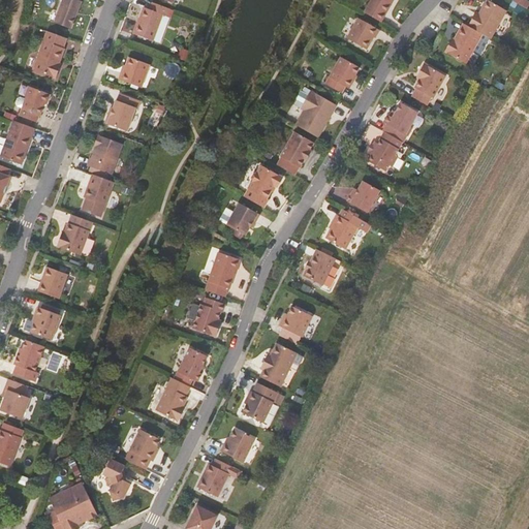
[(82,1),(79,0),(63,0),(55,23),(71,29),(82,1)]
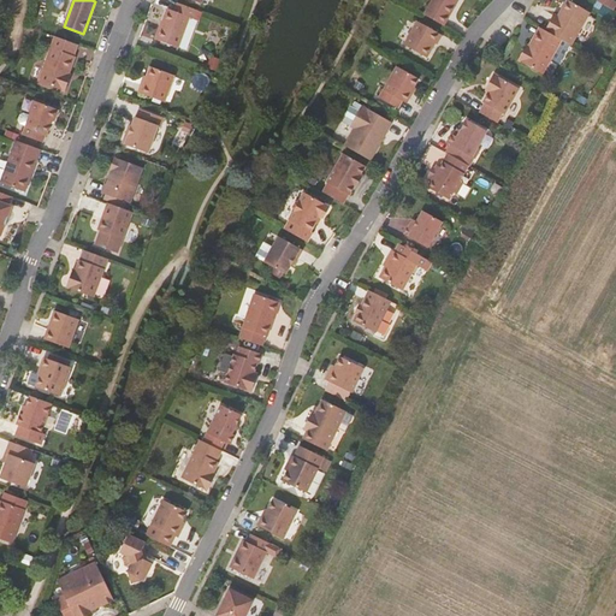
[(432,0),(425,15),(444,25),(458,0),(432,0)]
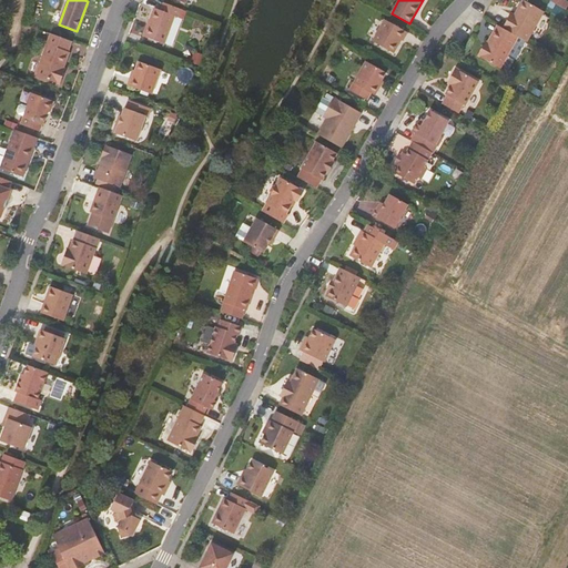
[(521,39),(527,41),(545,11),(524,0),(523,0),(515,14),(511,13),(503,28),(519,37),(521,39)]
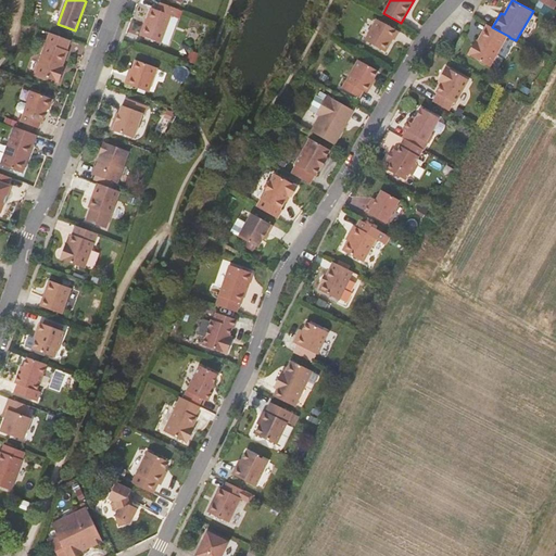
[(181,10),(164,3),(161,13),(154,11),(144,39),(164,47),(174,20),(178,21),(181,10)]
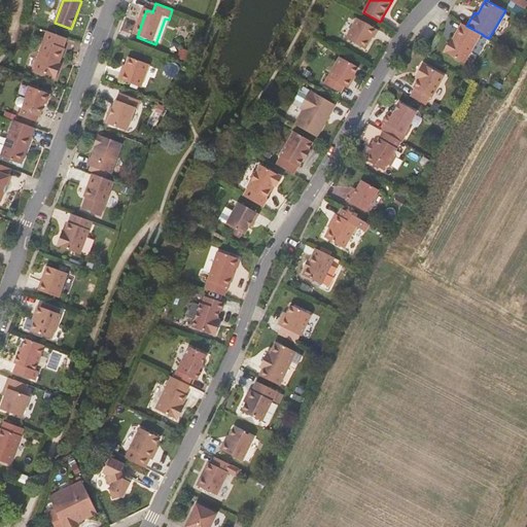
[(379,30),(357,18),(346,38),(365,49),(373,36),(375,37),(379,30)]
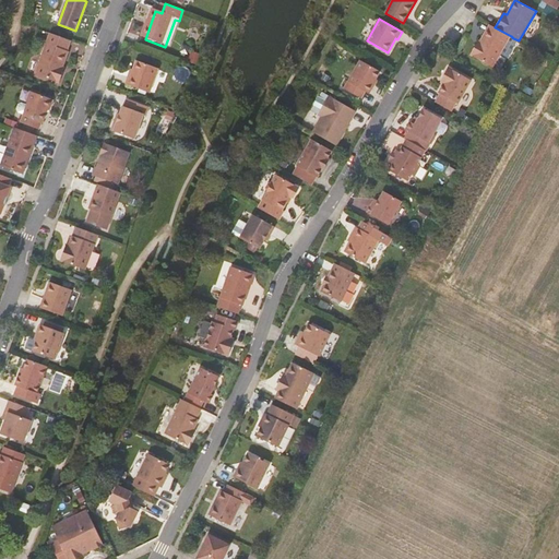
[(511,36),(495,27),(490,25),(478,45),(477,47),(475,46),(471,55),(494,67),(511,36)]
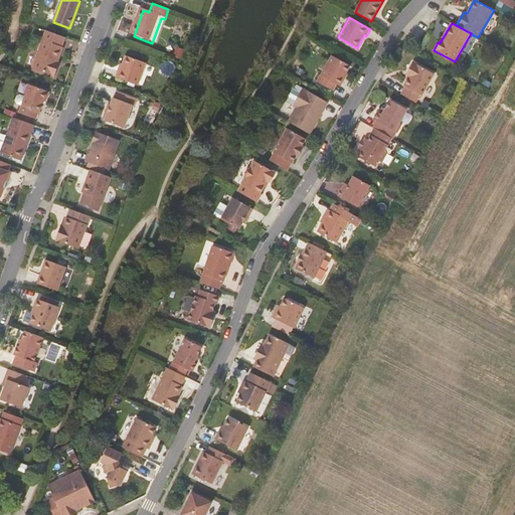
[(65,37),(46,30),(32,68),(54,76),(58,66),(56,66),(57,62),(63,47),(62,46),(65,37)]
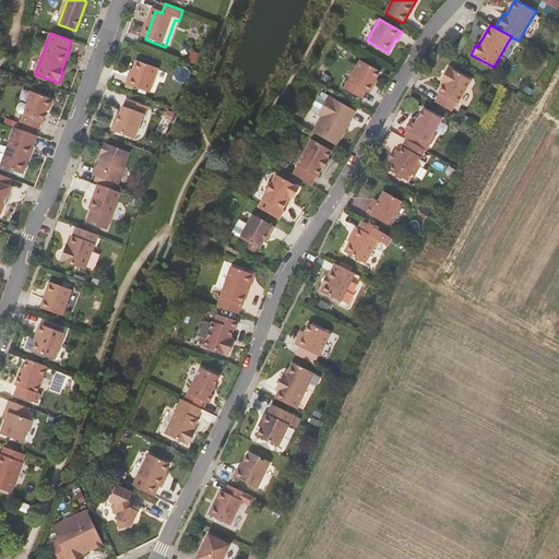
[(548,70),(552,63),(543,58),(538,66),(548,70)]
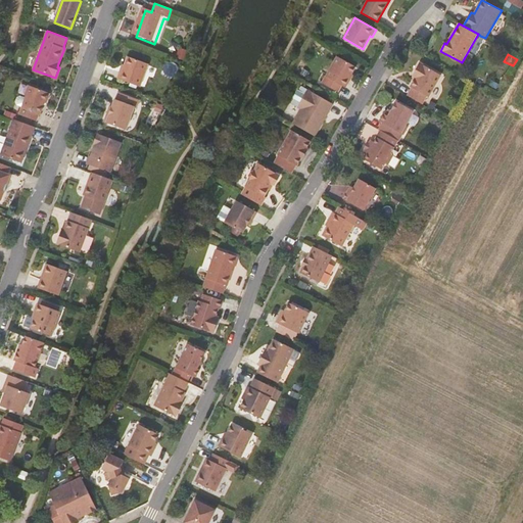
[(347,78),(350,74),(354,65),(336,55),(321,83),(336,91),(340,85),(344,87),(349,79),(347,78)]
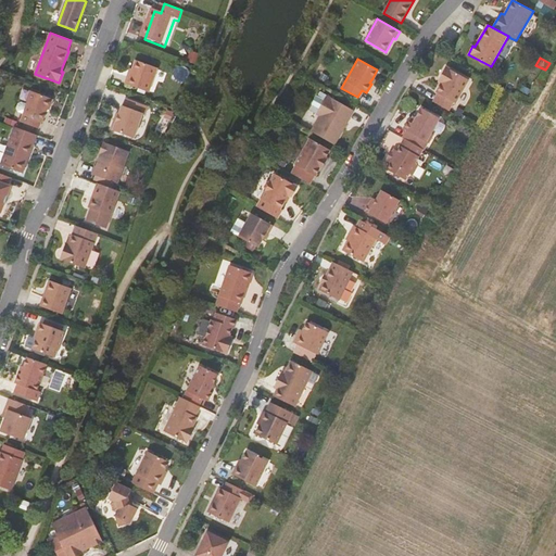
[(130,75),(128,75),(125,84),(149,92),(158,67),(136,60),(133,70),(130,75)]
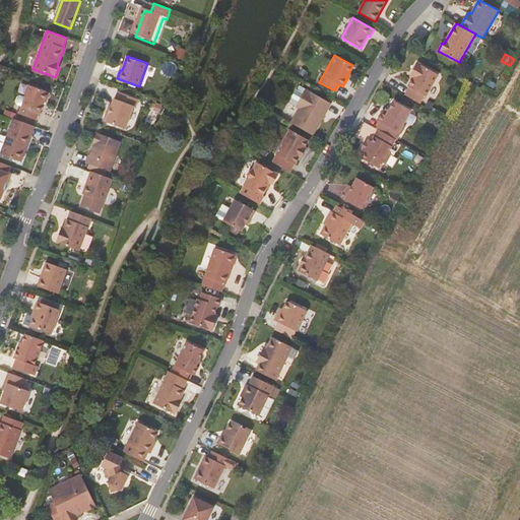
[(404,94),(416,102),(420,95),(423,96),(436,74),(414,63),(409,72),(412,74),(410,78),(406,84),(405,86),(407,87),(404,94)]
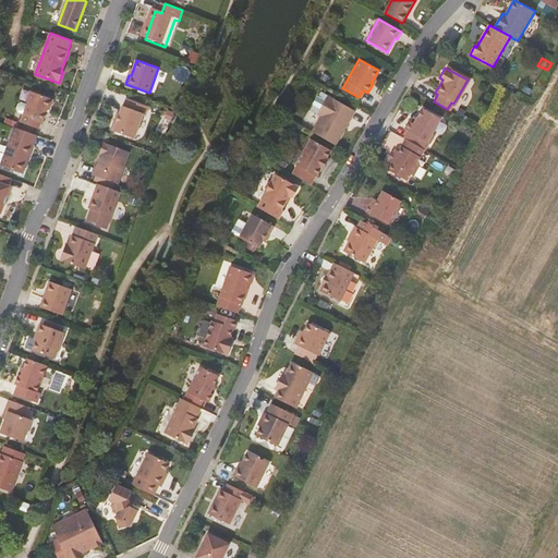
[(53,99),(31,91),(27,101),(28,105),(25,113),(22,122),(39,129),(43,121),(43,122),(47,111),(49,109),(53,99)]
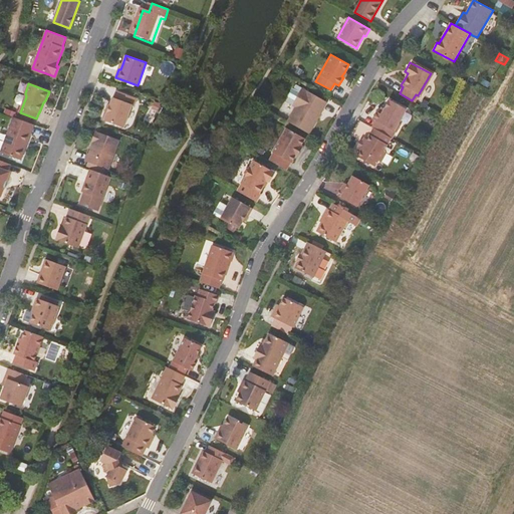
[(293,105),(302,87),(297,84),(294,88),(293,88),(288,96),(289,97),(287,101),(293,105)]
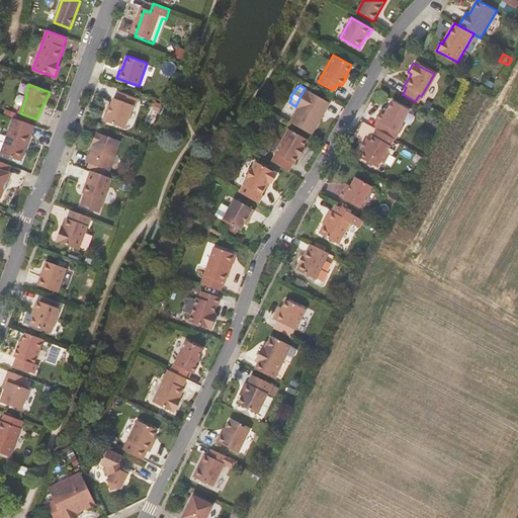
[(290,122),(312,135),(321,120),(318,119),(328,101),(305,88),(295,106),(298,108),(290,122)]
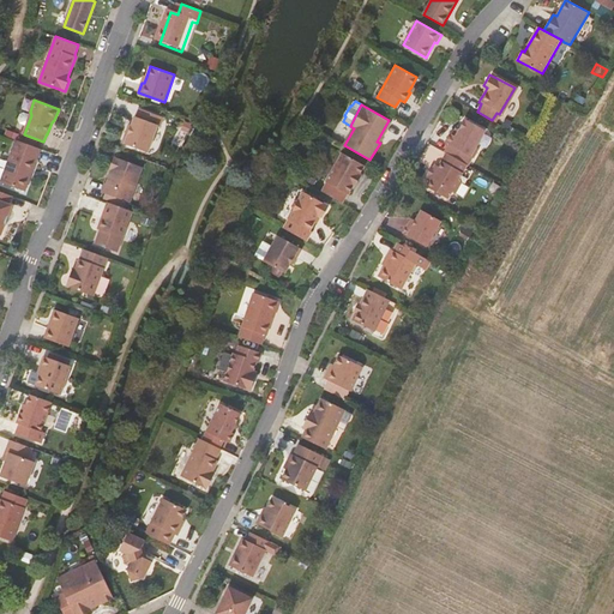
[(130,132),(127,131),(122,143),(148,152),(158,126),(161,126),(163,118),(140,109),(138,118),(136,116),(132,126),(130,132)]
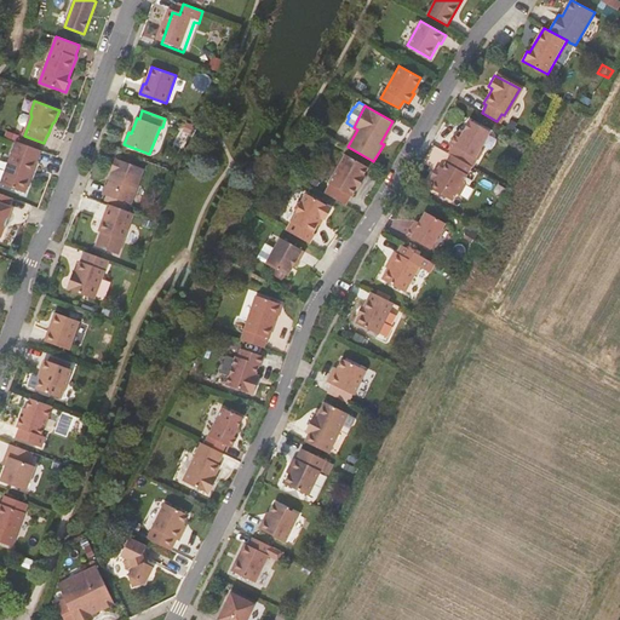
[(28,126),(32,116),(26,114),(22,116),(21,120),(22,124),(28,126)]
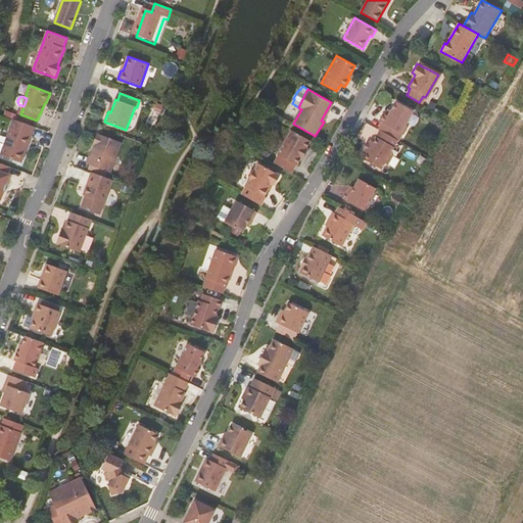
[(381,130),(395,139),(399,133),(403,135),(409,127),(406,125),(414,111),(397,101),(391,110),(388,116),(385,114),(384,113),(379,121),(382,123),(378,129),(381,130)]
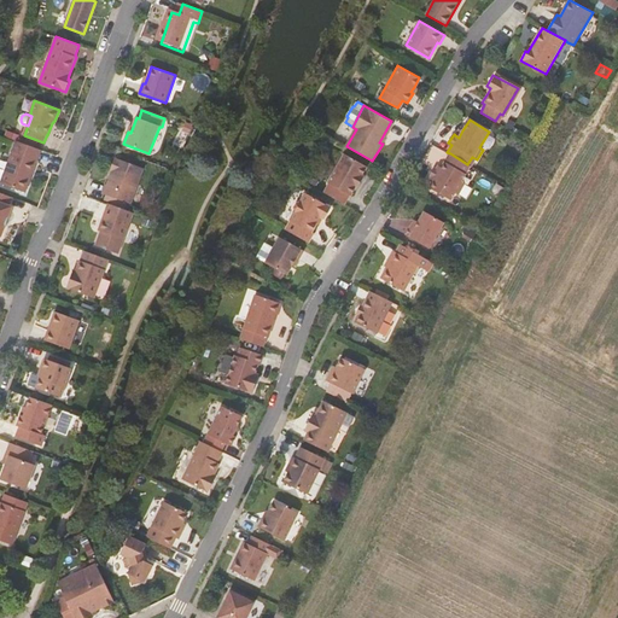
[(379,143),(383,144),(394,123),(391,121),(379,143)]
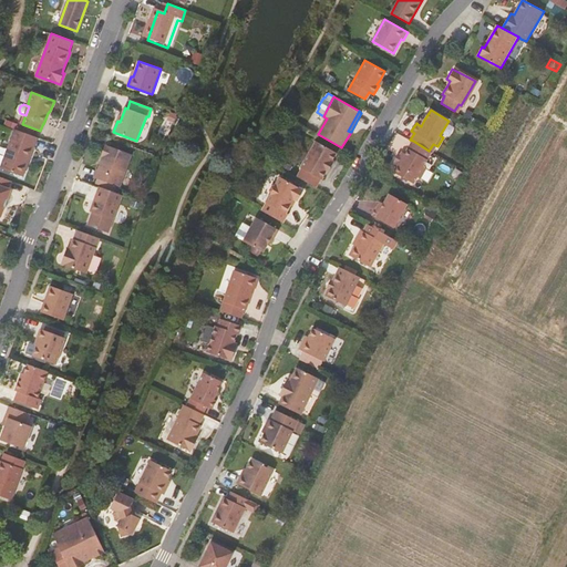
[(30,158),(38,137),(16,130),(1,168),(21,176),(28,158),(30,158)]
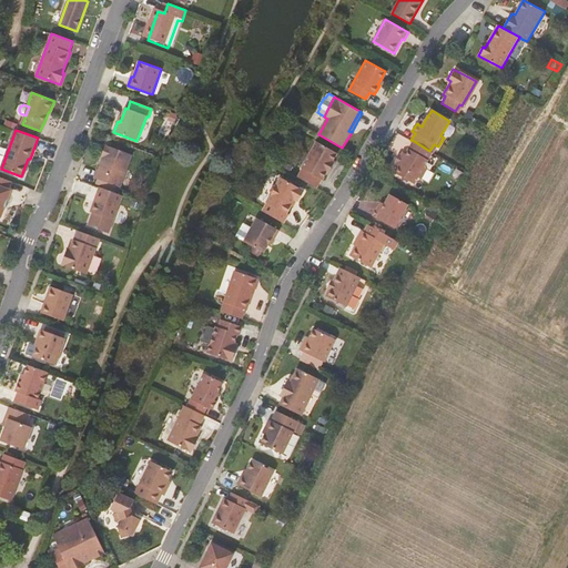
[(424,166),(433,152),(429,151),(414,141),(406,154),(403,153),(402,155),(397,163),(395,166),(398,169),(395,173),(414,184),(418,178),(422,179),(427,169),(424,166)]
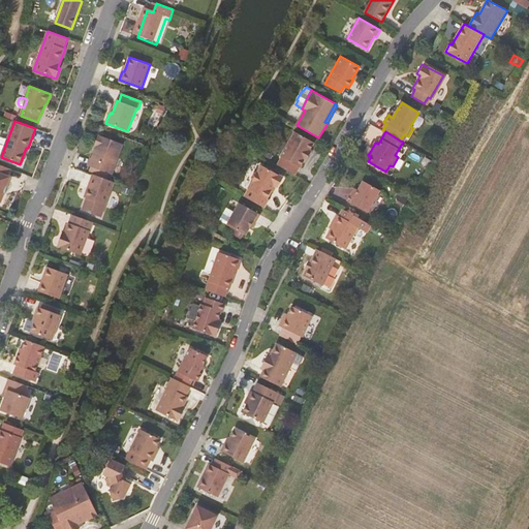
[(89,158),(86,164),(110,174),(121,144),(96,134),(92,145),(93,146),(89,158)]
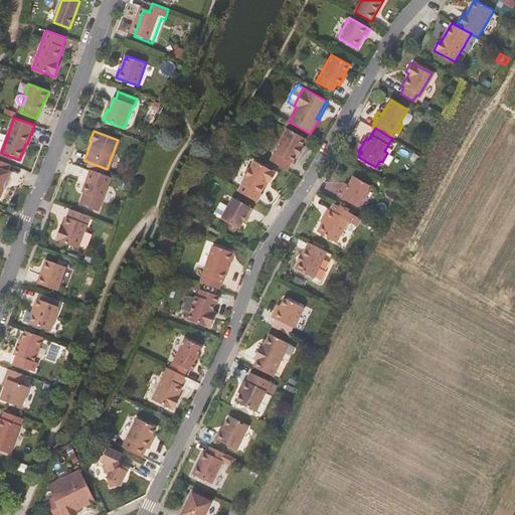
[(272,162),(289,171),(293,165),(294,165),(298,158),(300,158),(304,150),(304,149),(308,141),(289,131),(275,154),(276,155),(272,162)]
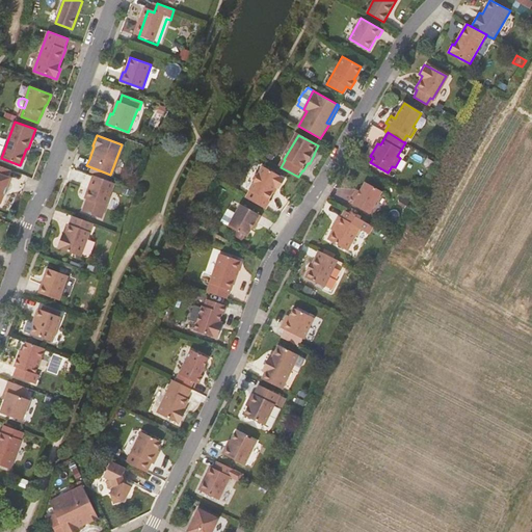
[(9,171),(10,169),(0,165),(0,203),(1,203),(10,178),(8,177),(9,171)]
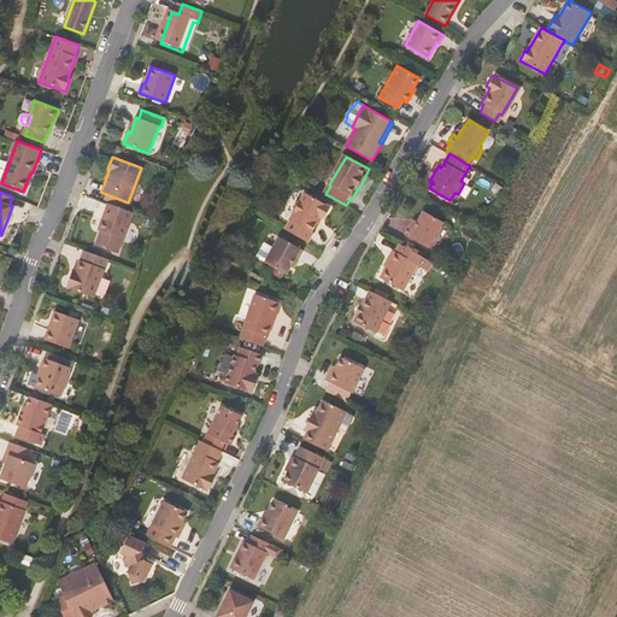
[(297,213),(287,230),(311,244),(316,235),(315,234),(321,224),(323,218),(327,219),(334,207),(309,193),(303,203),(299,204),(295,209),(297,213)]
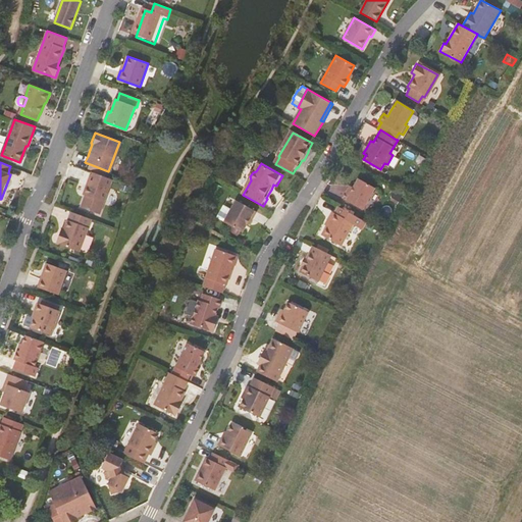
[(104,203),(113,179),(92,172),(84,195),(86,195),(81,207),(100,214),(104,203)]
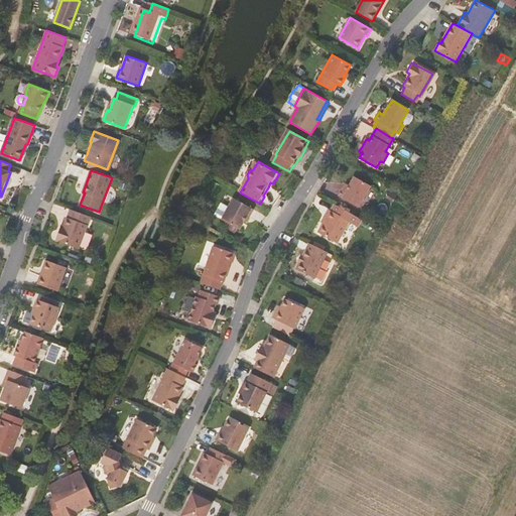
[(359,208),(371,185),(355,176),(346,191),(343,190),(340,197),(359,208)]
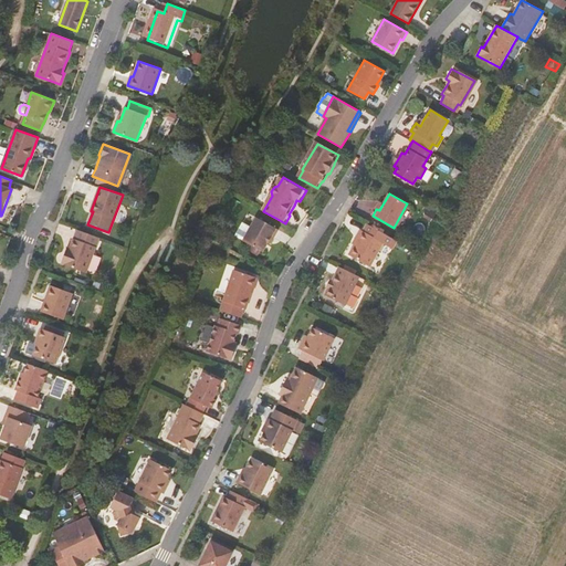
[(431,208),(427,216),(435,221),(439,213),(431,208)]
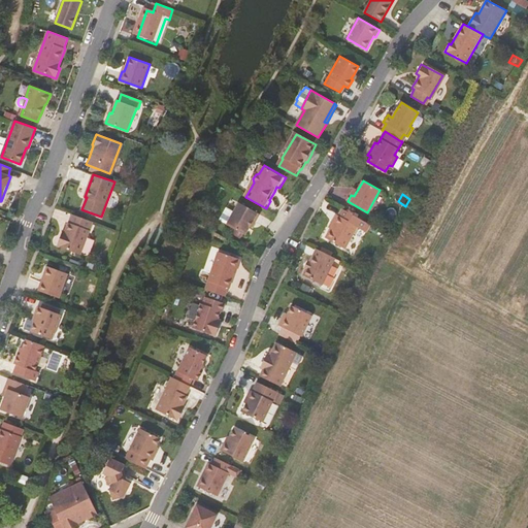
[(254,221),(256,222),(260,215),(240,202),(235,210),(228,206),(222,217),(229,222),(227,225),(245,235),(251,226),(254,221)]
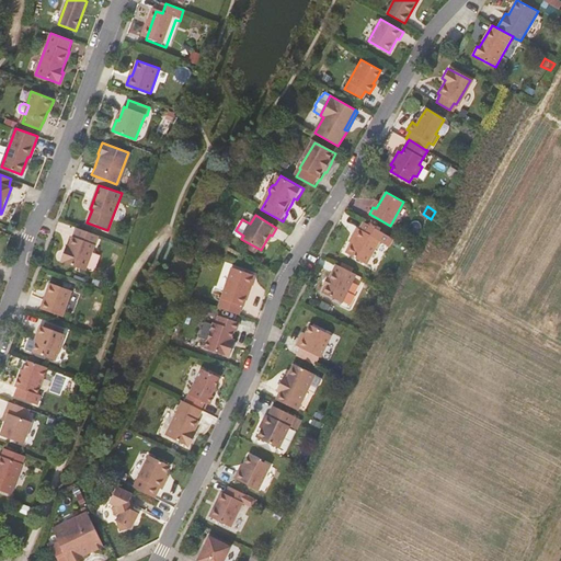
[(87,271),(99,236),(76,227),(67,252),(65,251),(61,261),(87,271)]
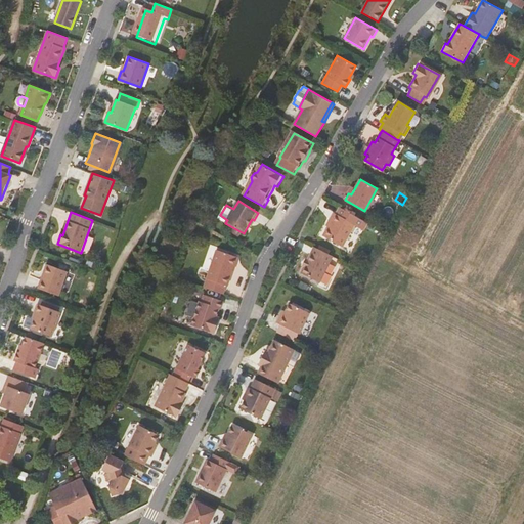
[(331,222),(329,227),(323,235),(343,247),(355,225),(334,213),(330,221),(331,222)]
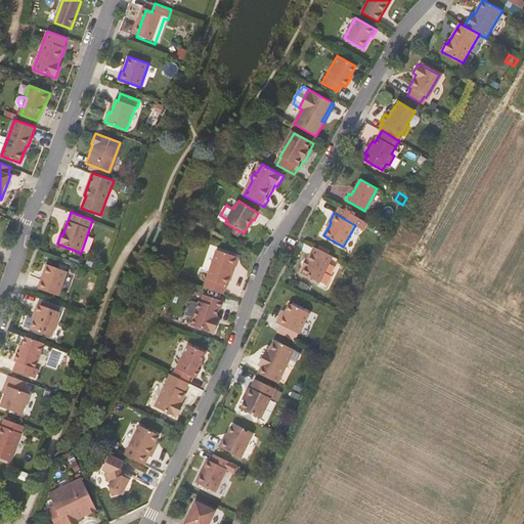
[(348,252),(362,230),(356,227),(343,249),(348,252)]
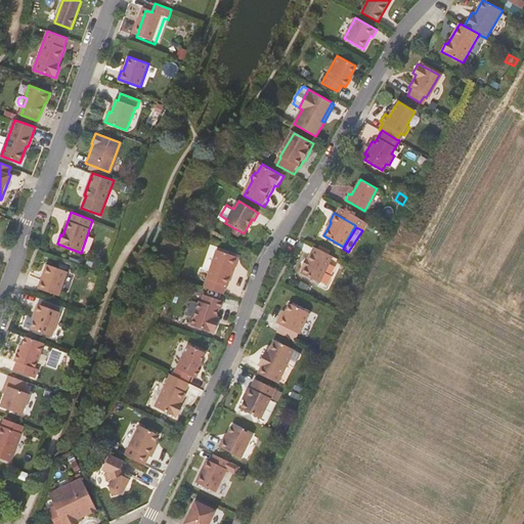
[(317,281),(331,255),(312,246),(305,260),(302,266),(299,272),(317,281)]
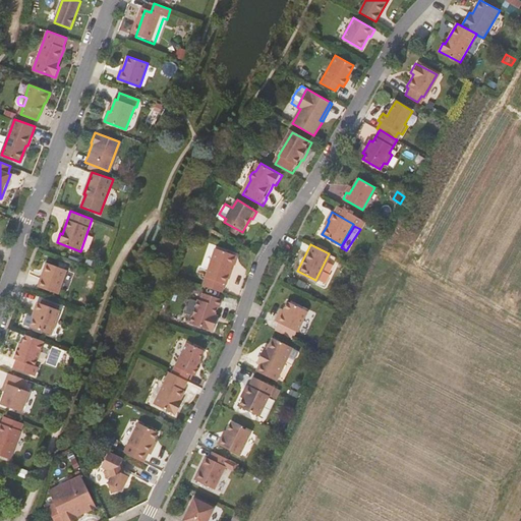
[(213,267),(229,274),(231,267),(235,255),(216,248),(210,265),(213,267)]
